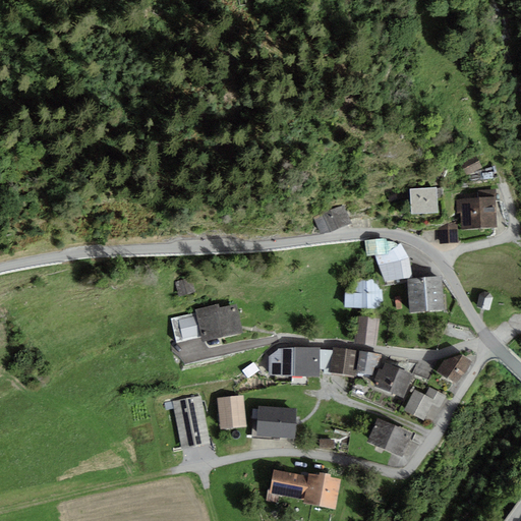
[(478,171),(472,161),(461,168),(460,172),(463,175),(470,176),(478,171)]
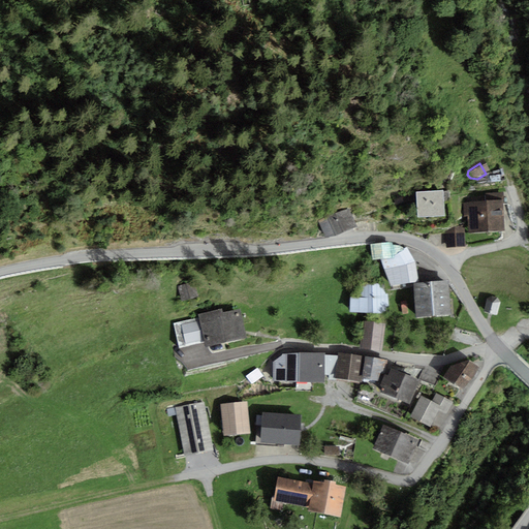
[(443,190),(416,192),(418,217),(445,216),(443,190)]
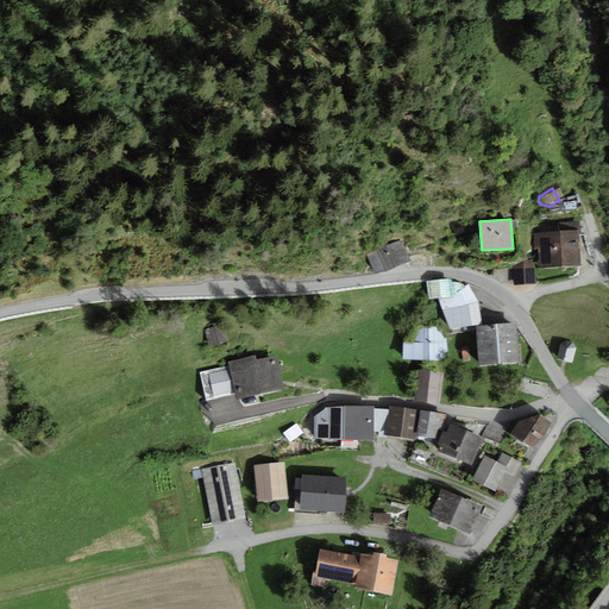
[(560,233),(539,234),(541,267),(581,264),(578,223),(560,224),(560,233)]
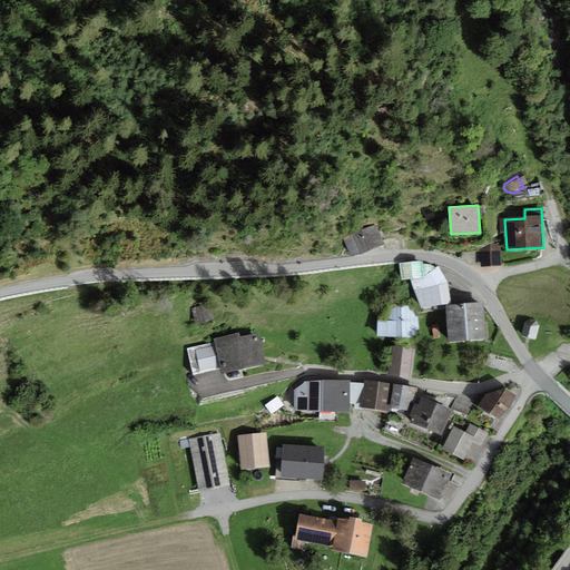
[(377,225),(344,235),(351,257),(384,246),(377,225)]
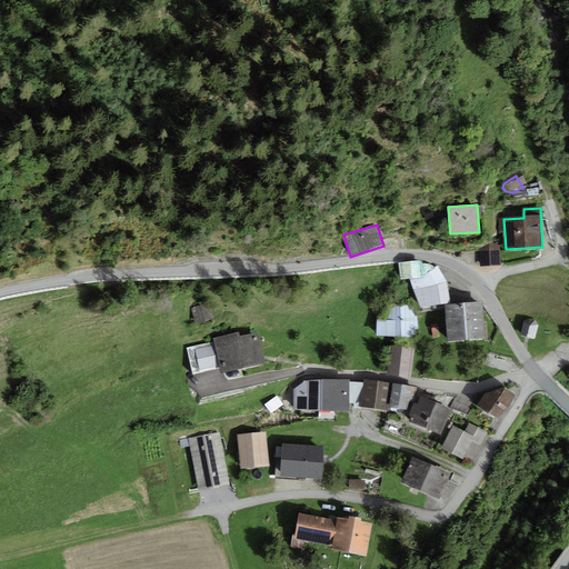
[(420,261),(400,263),(402,278),(409,277),(420,305),(449,301),(446,282),(437,268),(435,269),(430,266),(420,263),(420,261)]
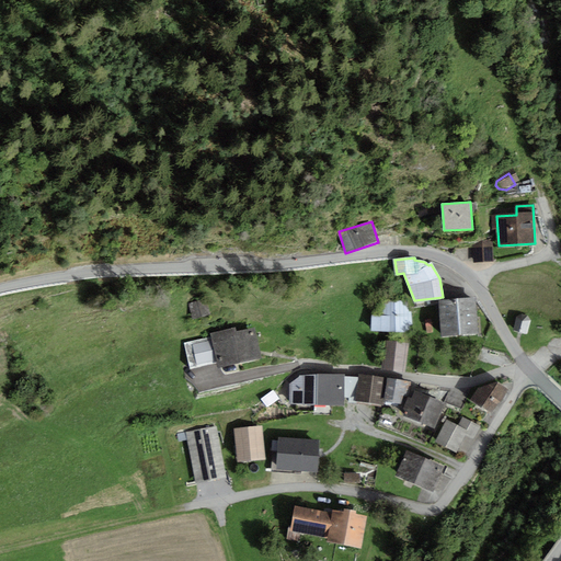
[(474,299),(441,301),(443,334),(477,331),(474,299)]
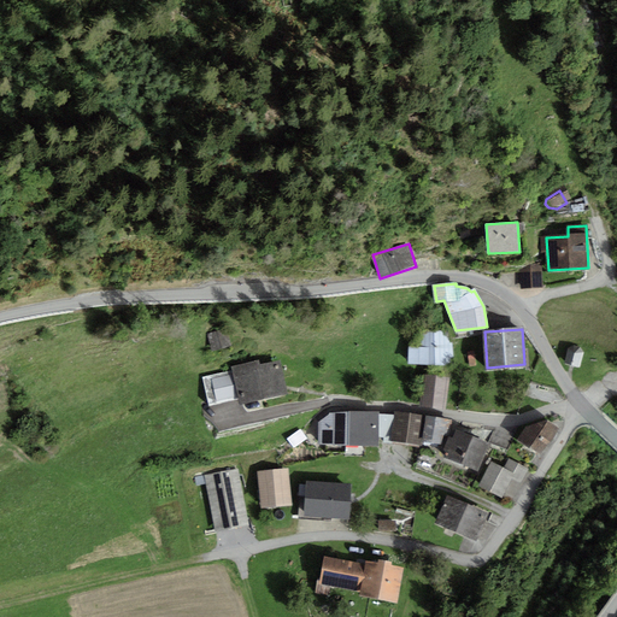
[(419,353),(409,352),(407,366),(452,369),(453,348),(448,348),(450,335),(421,334),(419,353)]
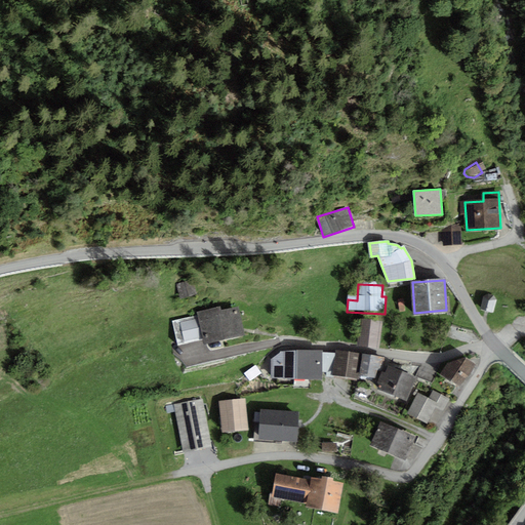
[(192,286),(176,286),(176,298),(192,298),(192,286)]
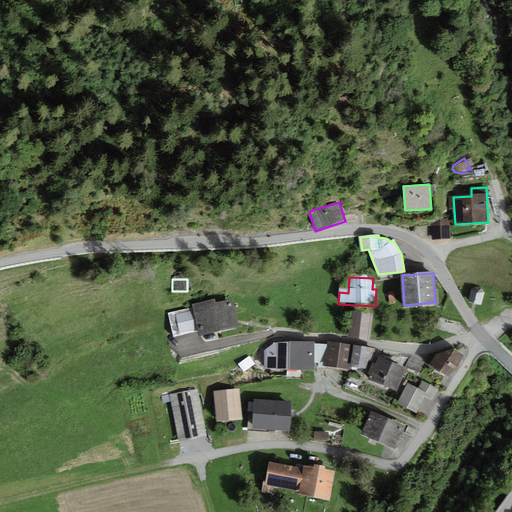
[(476,288),(472,290),(469,301),(480,304),(483,293),(481,289),(476,288)]
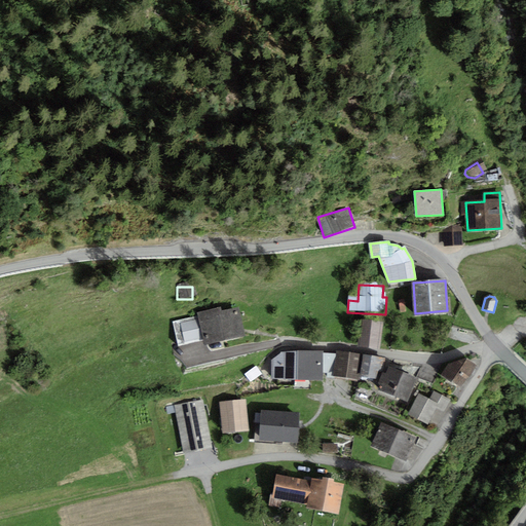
[(220,311),(193,315),(198,349),(239,343),(235,313),(220,315),(220,311)]
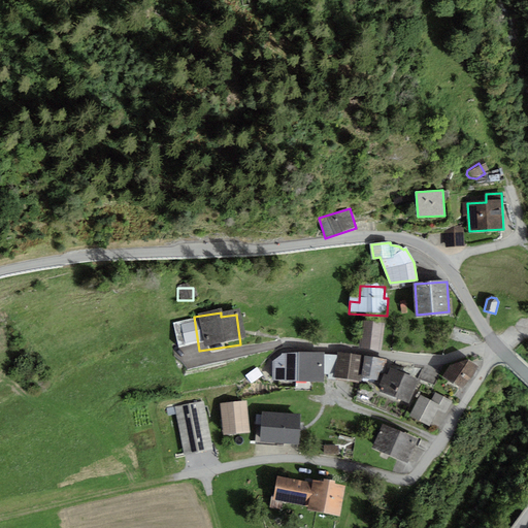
[(385,327),(363,324),(359,350),(381,353),(385,327)]
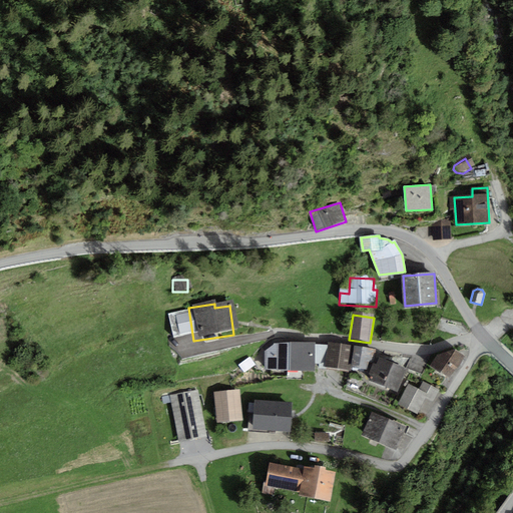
[(187,316),(173,318),(175,337),(189,336),(187,316)]
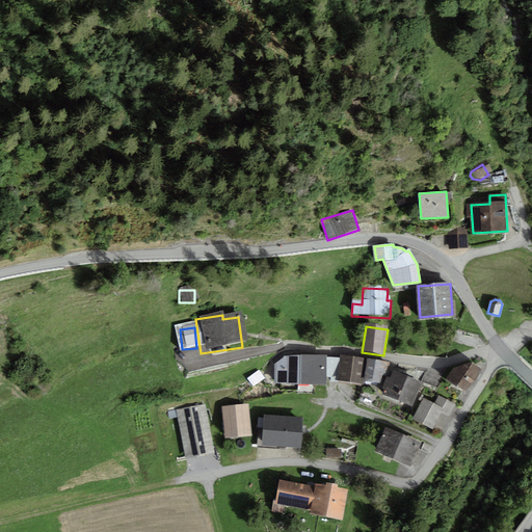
[(298,388),(299,360),(284,358),(273,367),(272,387),(298,388)]
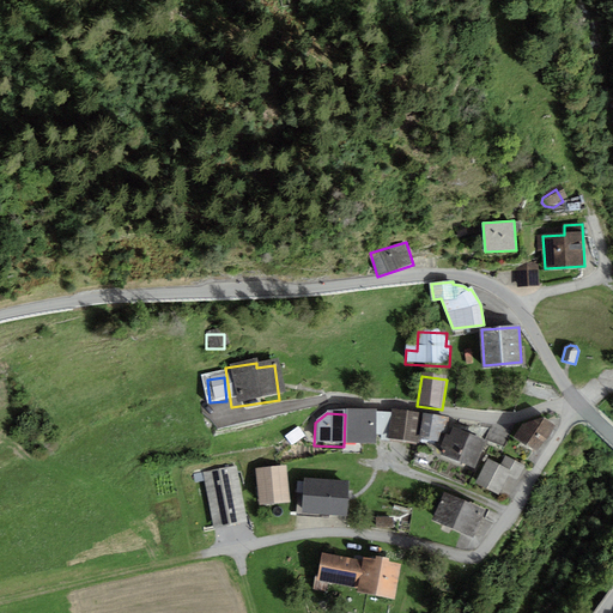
[(345,414),(344,447),(372,449),(374,416),(345,414)]
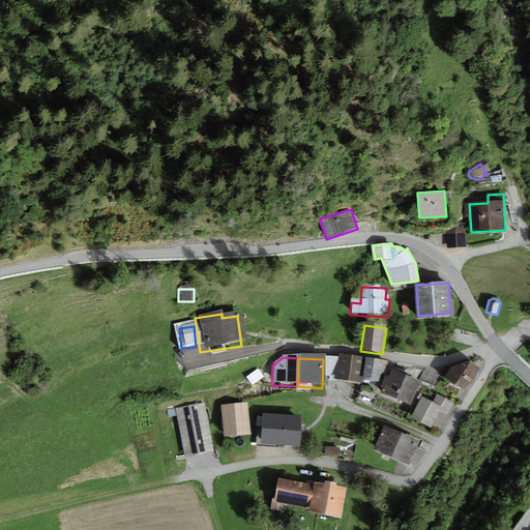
[(361,361),(341,358),(336,383),(357,386),(361,361)]
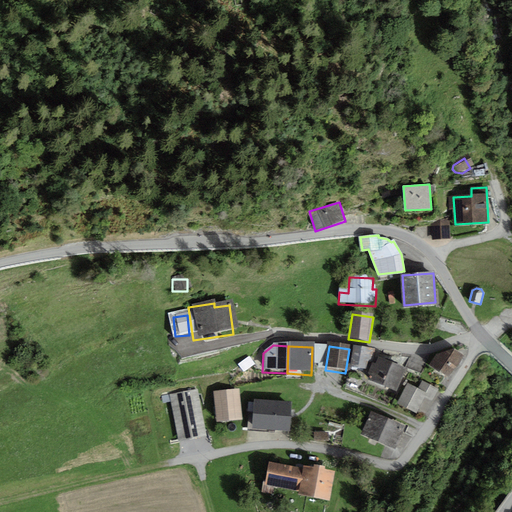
[(372,351),(353,349),(350,368),(369,371),(372,351)]
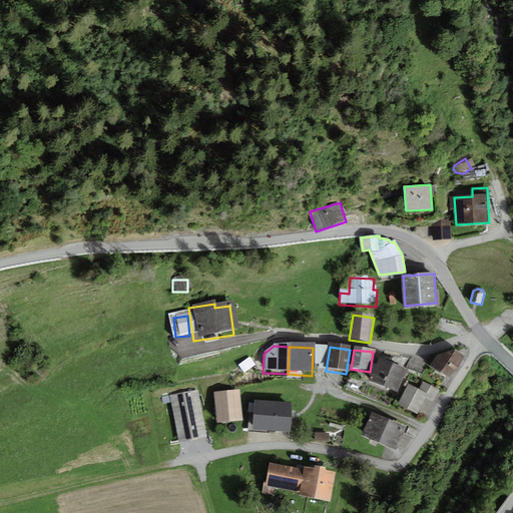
[(455,351),(438,356),(433,365),(450,376),(464,356),(455,351)]
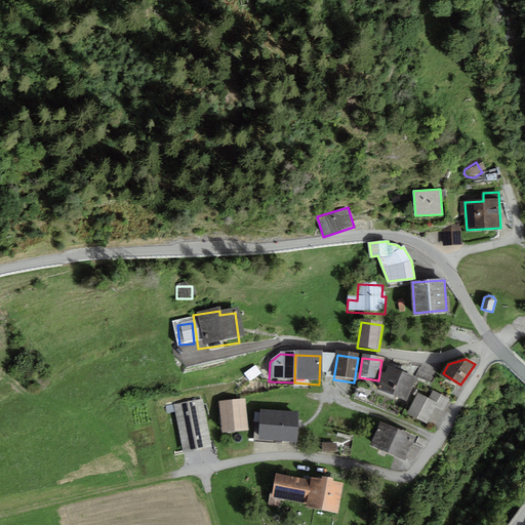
[(413,381),(386,370),(374,394),(402,406),(413,381)]
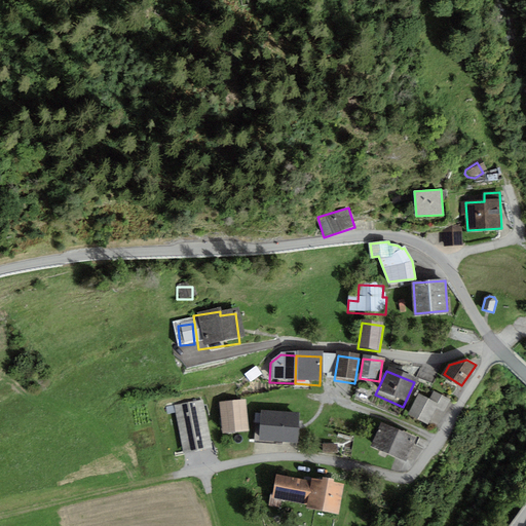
[(430,401),(420,395),(410,413),(428,422),(437,406),(444,410),(449,400),(435,392),(430,401)]
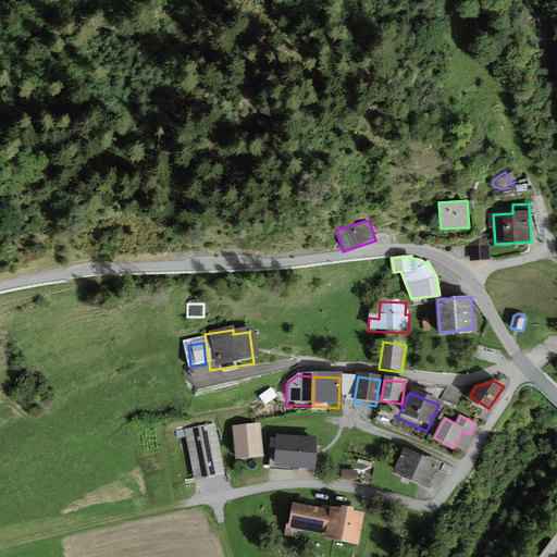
[(213,425),(186,431),(196,477),(223,471),(213,425)]
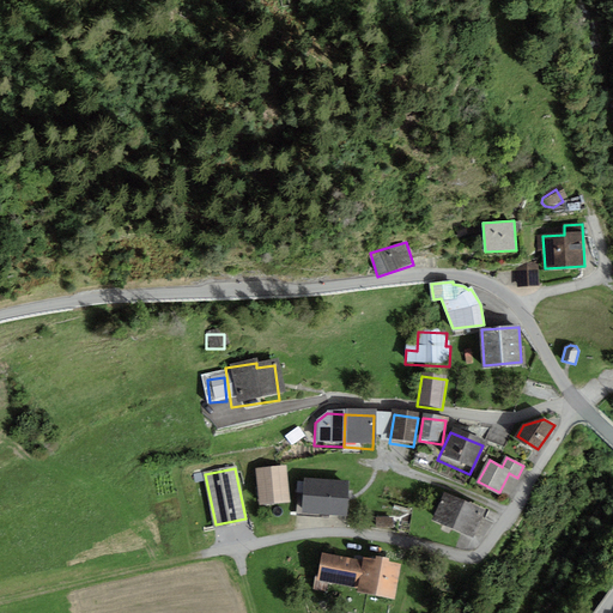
[(285,468),(259,471),(261,503),(289,499),(285,468)]
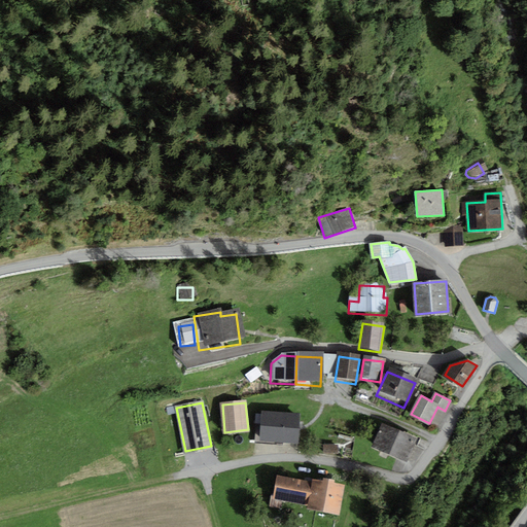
[(297,415),(265,413),(264,437),(295,440),(297,415)]
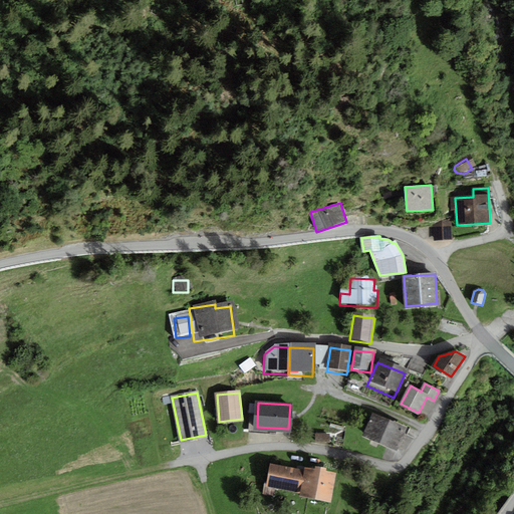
[(375,450),(384,427),(367,420),(358,442),(375,450)]
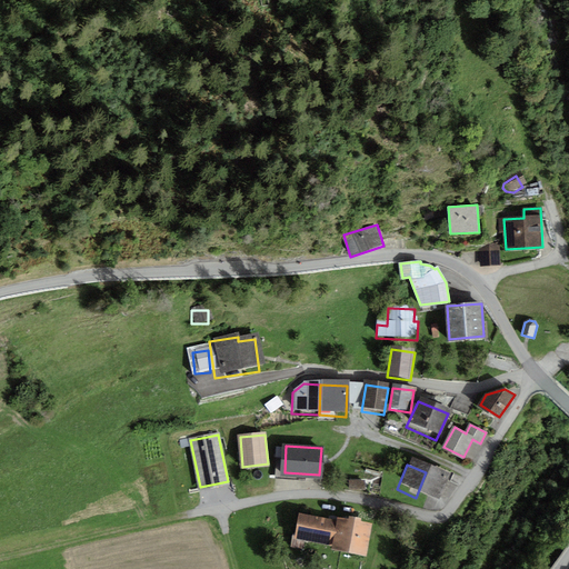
[(435,506),(446,480),(426,472),(416,498),(435,506)]
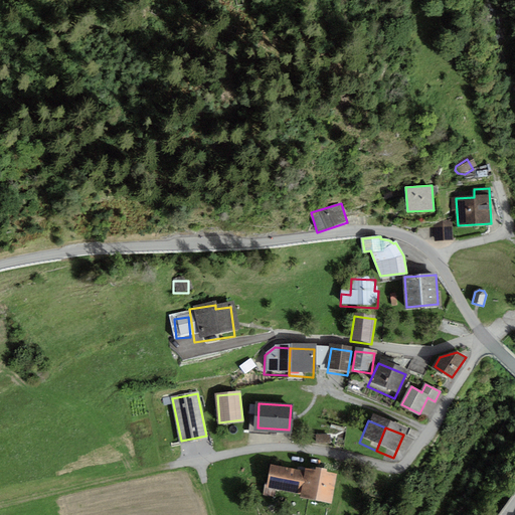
[(330,437),(316,436),(315,444),(329,446),(330,437)]
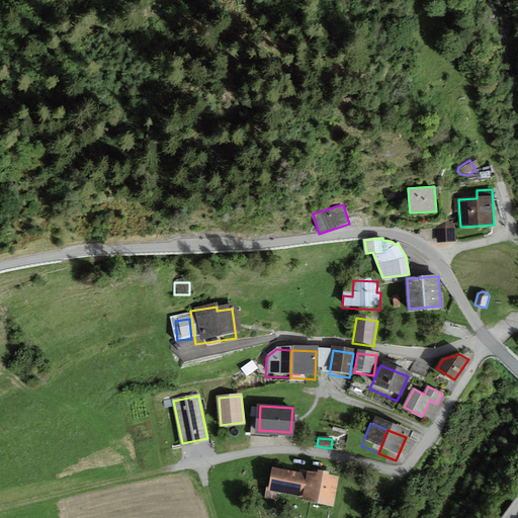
[(309,475),(274,468),(270,489),(305,496),(304,498),(332,504),(337,478),(309,472),(309,475)]
